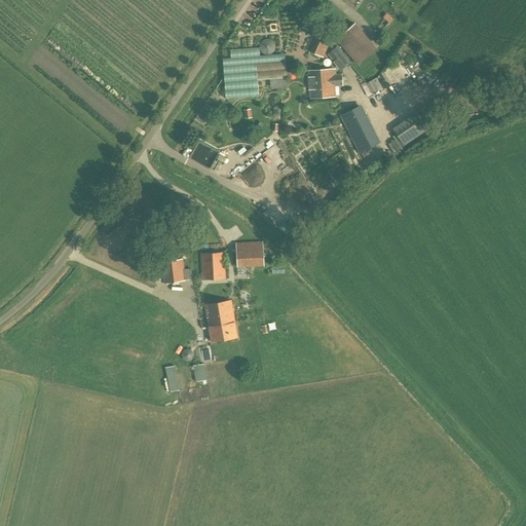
[(307,19),(317,31),(323,27),(312,14),(307,19)]
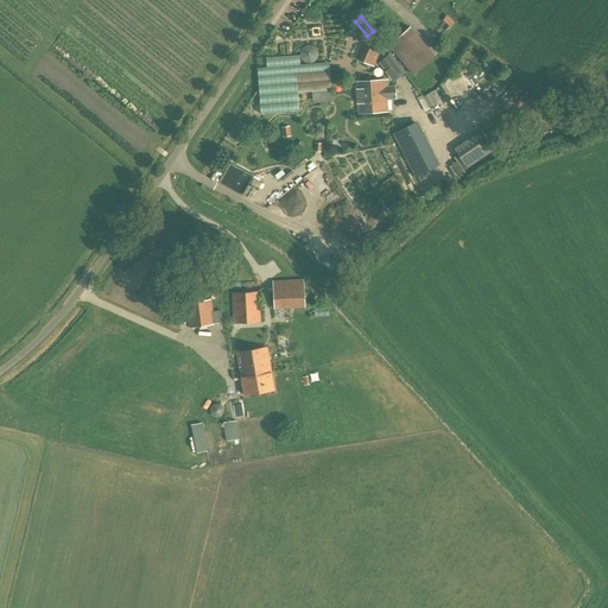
[(411,27),(388,46),(413,76),(435,56),(411,27)]
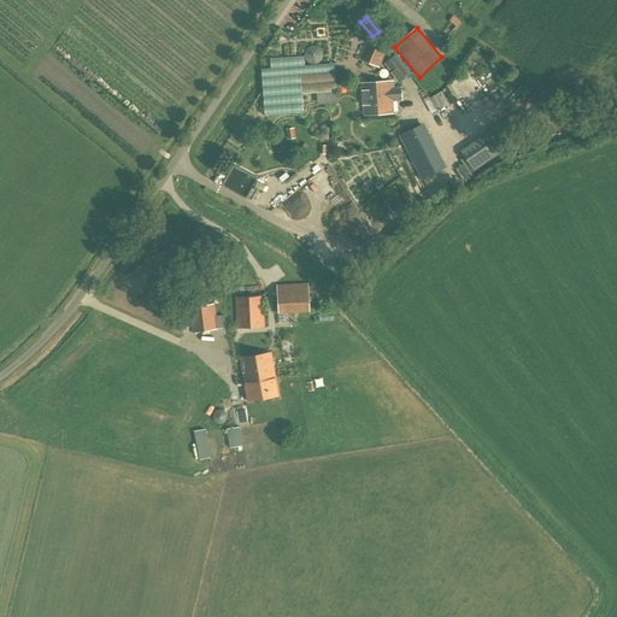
[(358,59),(380,68),(389,43),(369,35),(358,59)]
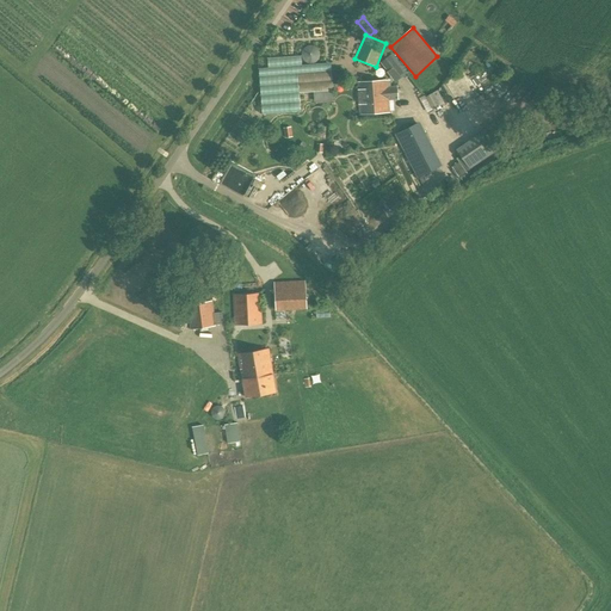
[(307,47),(306,47),(304,48),(303,49),(302,50),(302,51),(302,53),(302,54),(302,55),(302,56),(302,57),(302,59),(303,60),(304,61),(306,62),(307,63),(308,63),(309,63),(310,63),(312,63),(314,63),(315,62),(316,62),(318,61),(318,60),(319,60),(319,59),(319,57),(320,56),(320,55),(320,54),(320,53),(320,51),(319,51),(319,49),(318,49),(316,48),(315,47),(314,45),(313,45),(312,45),(310,45),(309,45),(308,45),(307,47)]
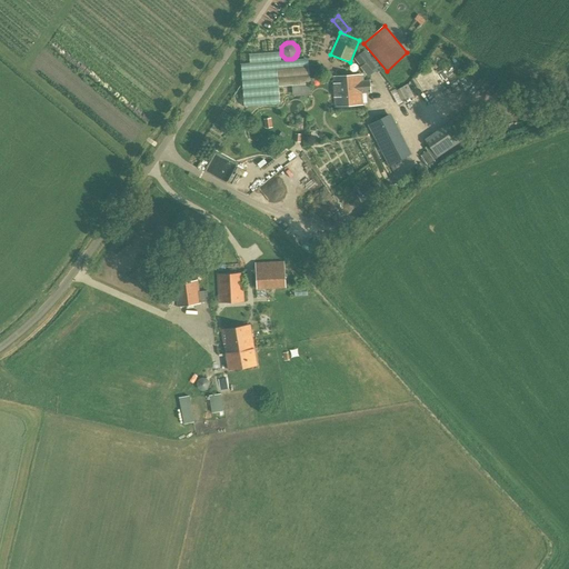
[(478,72),(441,45),(423,69),(461,97),(478,72)]
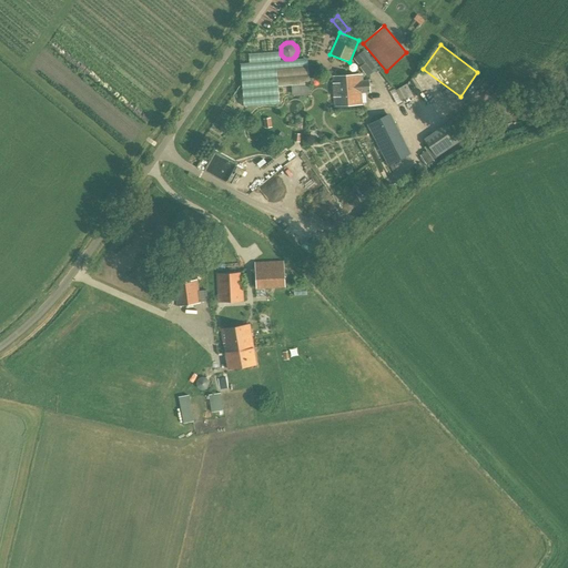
[(364,50),(354,59),(359,67),(367,77),(378,68),(364,50)]
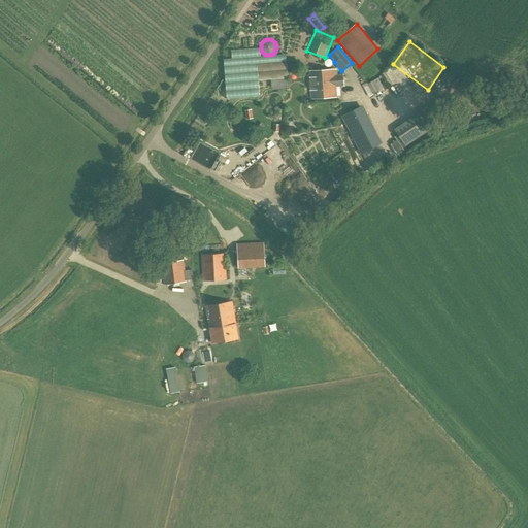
[(259,88),(258,80),(288,78),(287,66),(290,66),(290,61),(286,61),(286,55),(257,57),(256,48),(231,51),(232,59),(224,59),(226,91),(259,88)]
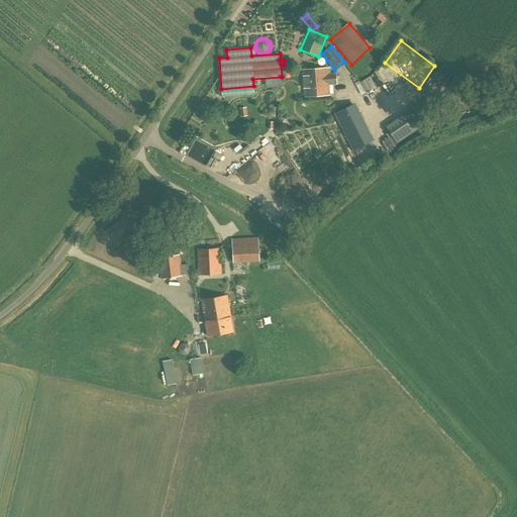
[(303,70),(305,97),(329,95),(328,85),(336,84),(336,74),(328,74),(327,69),(303,70)]
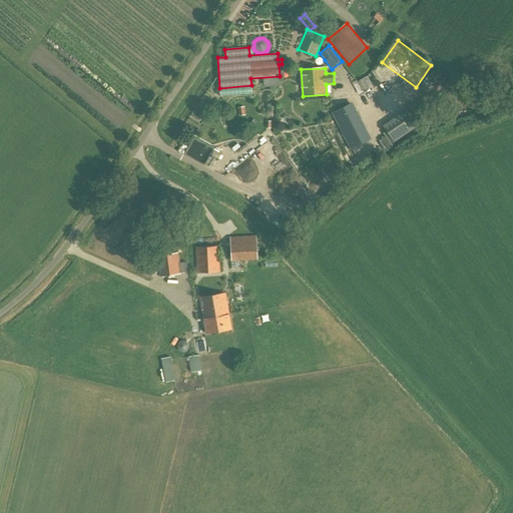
[(352,82),(359,94),(363,92),(363,91),(368,87),(369,89),(373,86),(367,76),(357,81),(357,80),(352,82)]
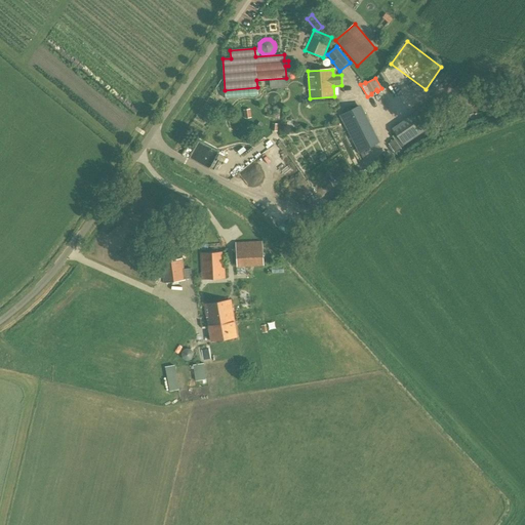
[(278,88),(278,79),(270,80),(270,88),(278,88)]
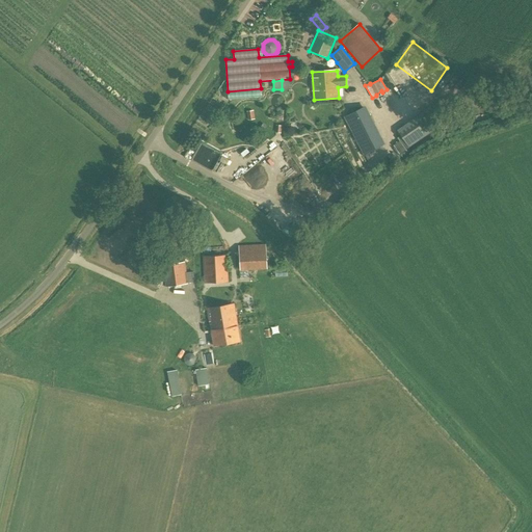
[(344,116),(364,155),(386,144),(366,106),(344,116)]
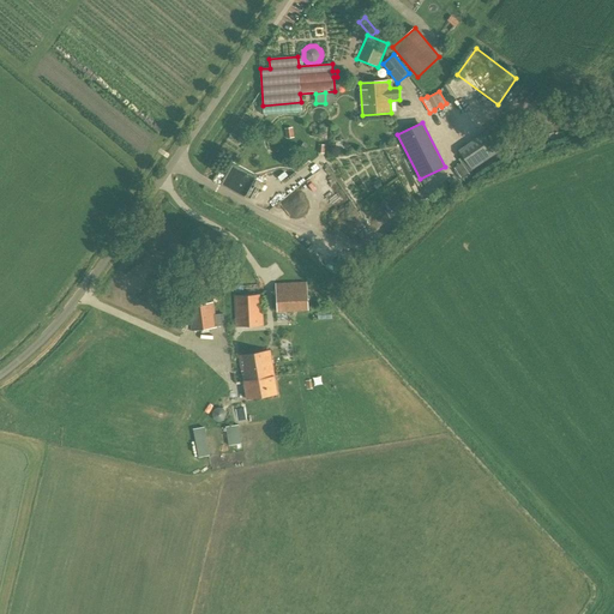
[(486,131),(458,150),(462,156),(458,160),(461,163),(453,168),(461,178),(499,151),(486,131)]
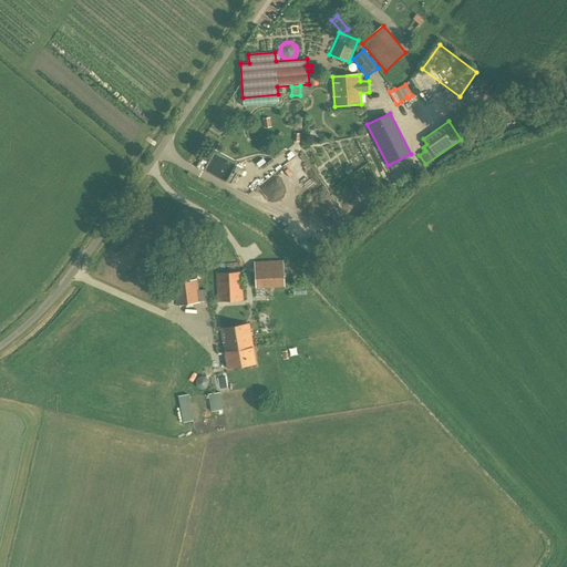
[(254,261),(255,288),(257,288),(257,294),(266,294),(266,288),(285,287),(282,260),(254,261)]
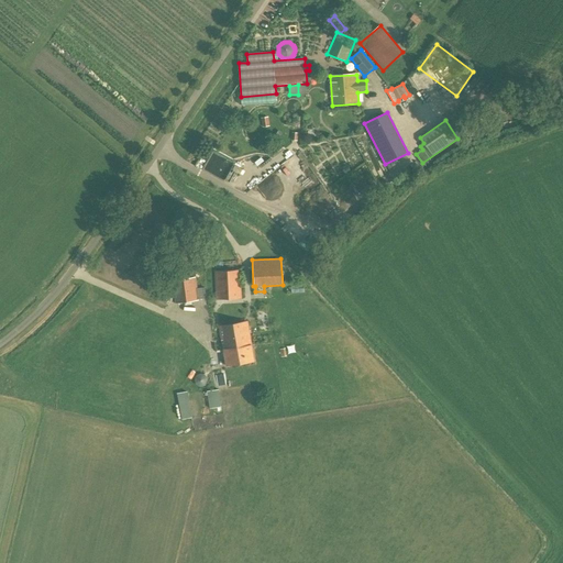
[(214,271),(216,299),(242,298),(240,269),(214,271)]
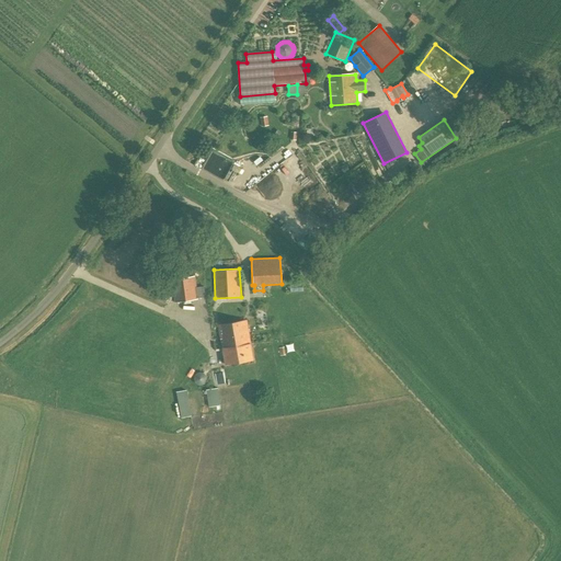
[(195,275),(171,279),(174,302),(197,299),(195,275)]
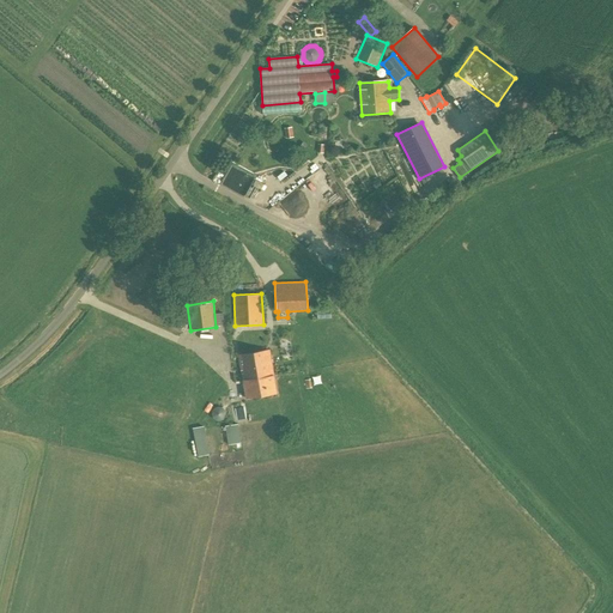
[(240,356),(243,381),(266,377),(273,376),(269,351),(240,356)]
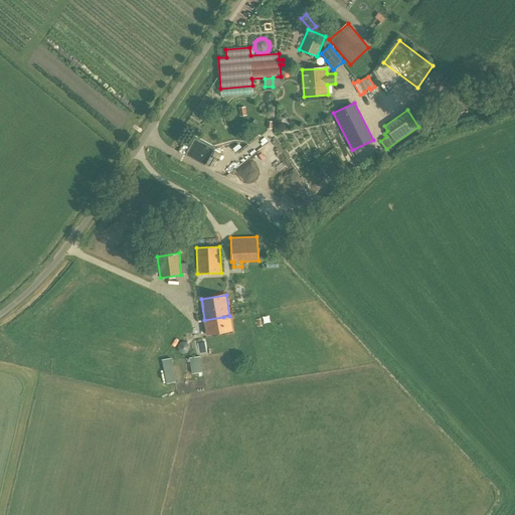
[(223,317),(204,320),(206,335),(232,331),(229,316),(223,317)]
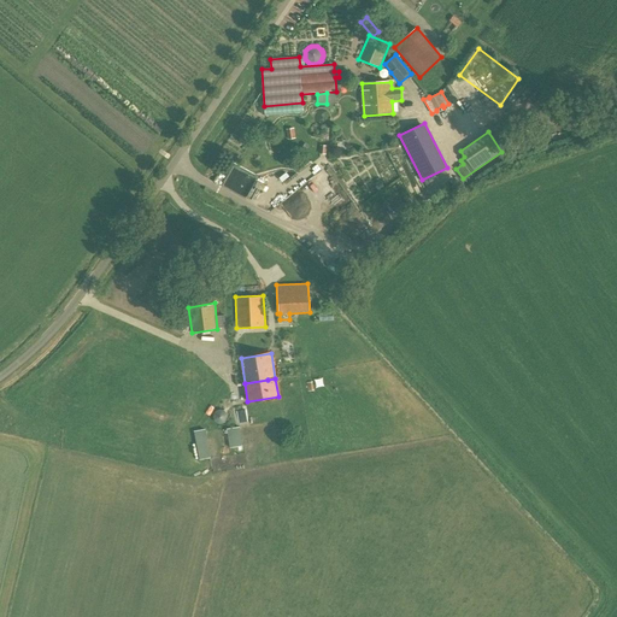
[(239,427),(227,429),(229,447),(242,446),(239,427)]
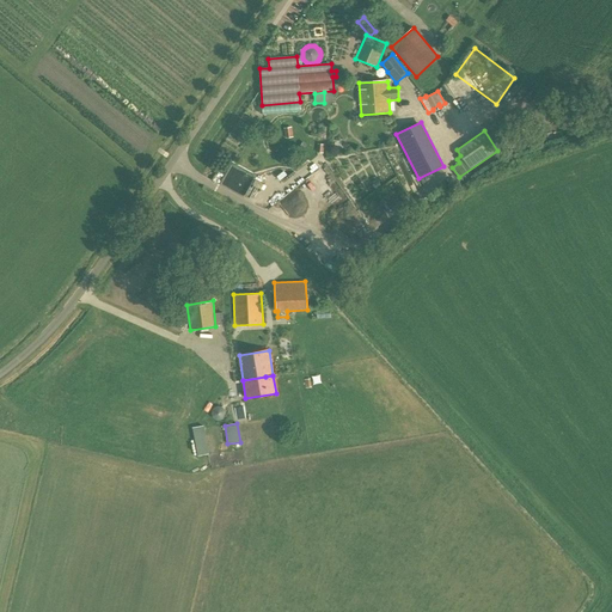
[(193,428),(197,456),(208,454),(203,426),(193,428)]
